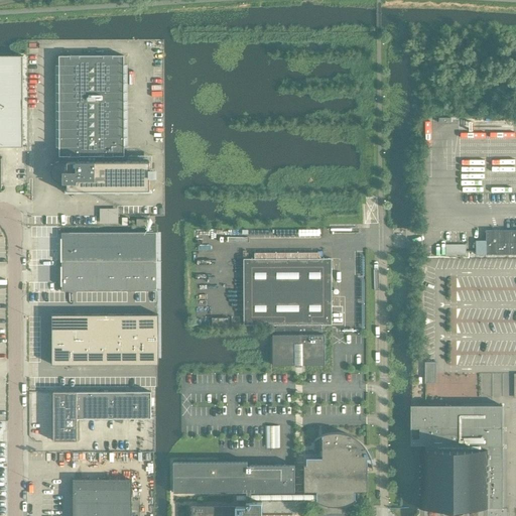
[(0,157),(0,146),(23,147),(23,55),(12,55),(0,55),(0,186),(2,187),(2,157),(0,157)]
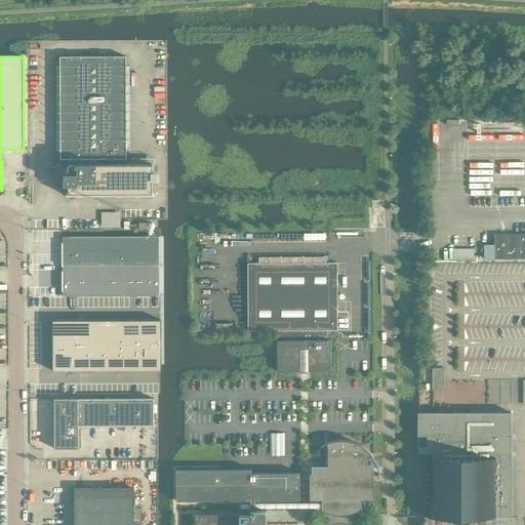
[(65,186),(69,186),(69,194),(77,194),(77,196),(153,196),(153,193),(153,164),(125,164),(125,159),(126,159),(126,56),(61,56),(61,159),(64,159),(64,165),(63,165),(61,166),(59,166),(57,166),(57,167),(55,168),(54,169),(53,170),(53,171),(52,172),(52,173),(52,174),(52,175),(52,176),(52,177),(52,178),(52,179),(53,180),(54,182),(55,183),(55,184),(56,185),(57,185),(58,185),(59,186),(61,186),(62,186),(63,186),(64,186),(65,186)]
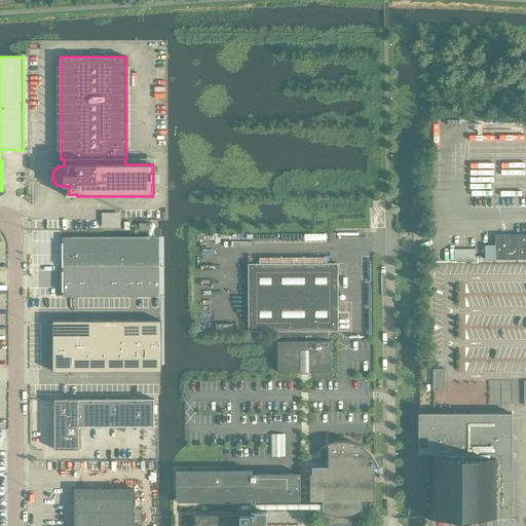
[(140,221),(140,230),(158,230),(158,221),(140,221)]
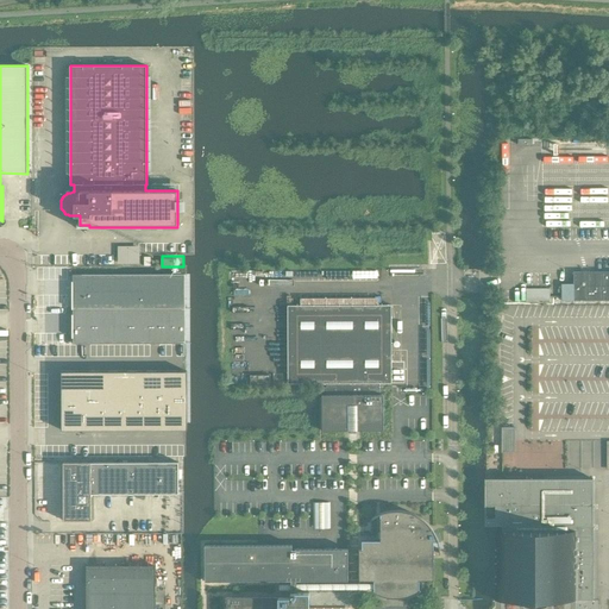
[(562,284),(562,301),(608,300),(608,271),(573,271),(573,284),(562,284)]
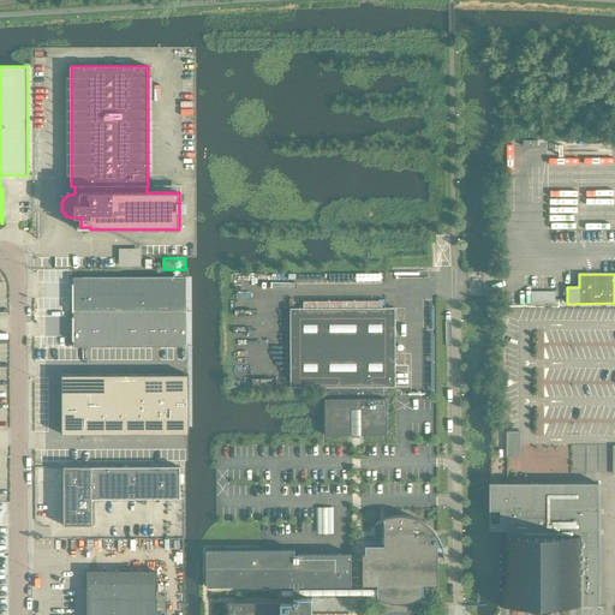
[(186,347),(186,276),(185,276),(73,278),(73,347),(186,347)]
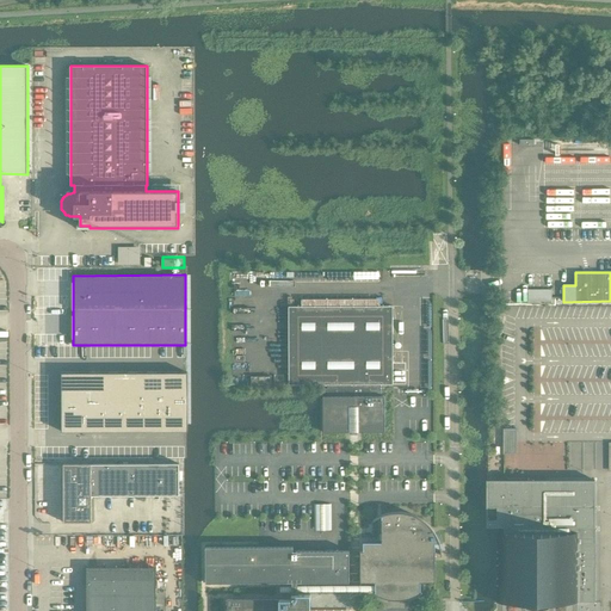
[(327,386),(327,396),(322,396),(322,432),(351,432),(351,436),(356,436),(356,432),(384,432),(384,396),(380,396),(380,386),(393,386),(393,307),(288,307),(289,386),(327,386)]
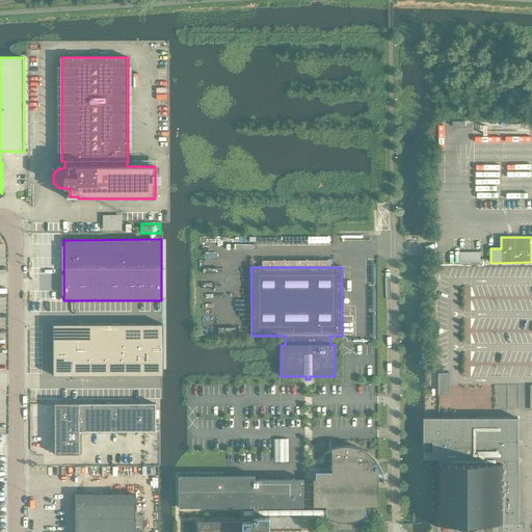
[(163,375),(162,324),(54,325),(54,376),(163,375)]
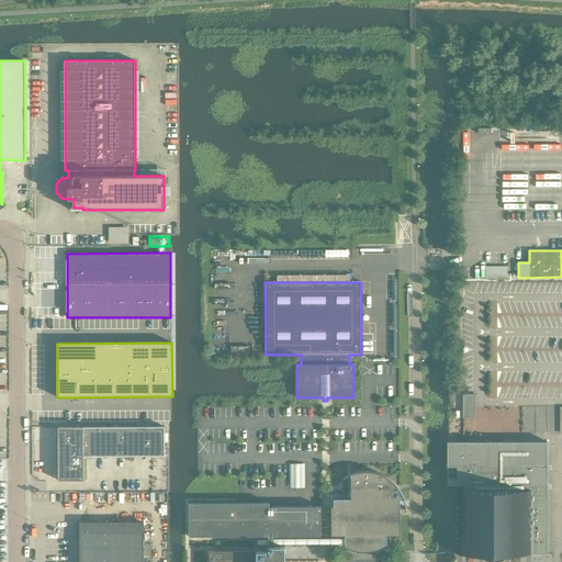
[(462,394),(462,418),(474,418),(474,394),(462,394)]
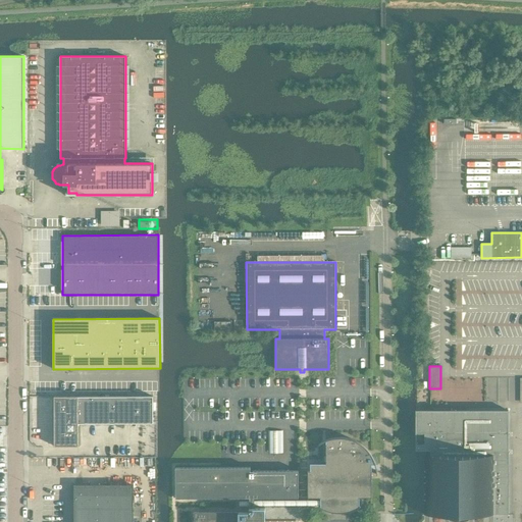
[(77,397),(54,397),(54,447),(79,447),(77,424),(153,423),(153,397),(77,397)]
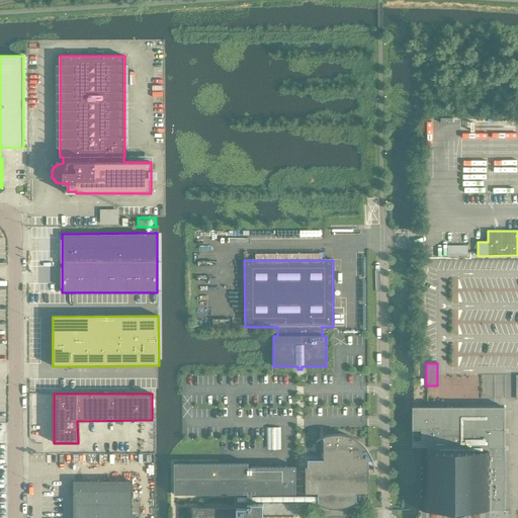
[(421,451),(420,511),(433,511),(445,511),(445,513),(444,514),(446,515),(448,515),(450,516),(452,516),(455,516),(457,516),(459,516),(461,515),(463,515),(465,514),(464,513),(464,511),(477,511),(490,511),(504,511),(504,407),(412,407),(412,447),(421,447),(421,451)]
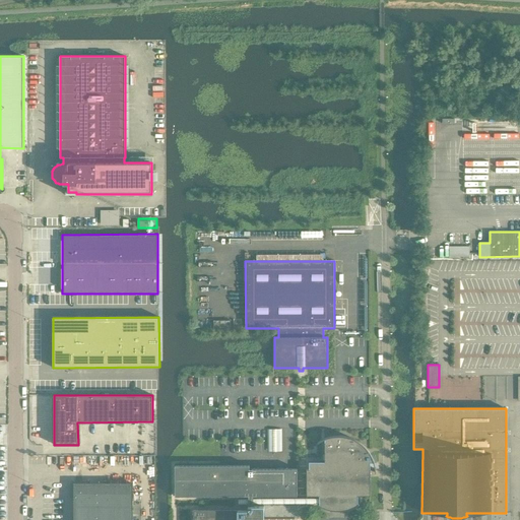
[(319,496),(319,505),(318,504),(317,505),(320,507),(323,508),(326,509),(329,510),(332,511),(335,511),(338,511),(341,511),(344,511),(347,510),(350,509),(353,508),(355,506),(359,505),(359,504),(358,504),(358,496),(370,496),(370,463),(373,463),(374,463),(373,459),(371,457),(370,454),(368,451),(366,448),(364,446),(361,444),(358,442),(355,441),(352,439),(349,438),(345,437),(342,437),(339,436),(336,436),(332,437),(329,437),(326,438),(323,440),(320,441),(317,443),(318,444),(320,442),(322,441),(324,440),(324,462),(309,462),(309,469),(306,469),(306,496),(319,496)]
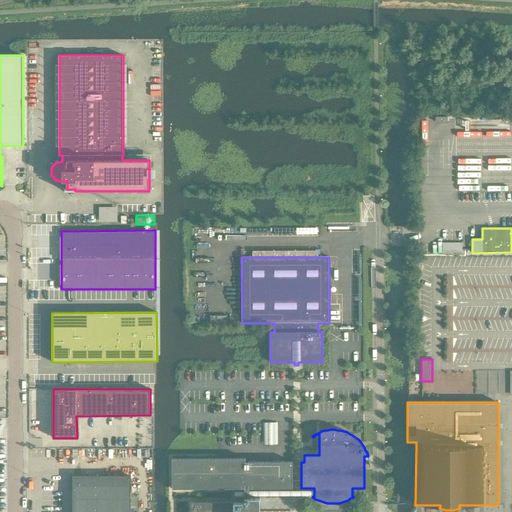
[(249,488),(292,488),(292,462),(290,462),(245,462),(245,458),(217,459),(172,459),(172,489),(244,488),(244,490),(244,496),(244,501),(190,502),(189,511),(259,511),(260,498),(249,498),(249,488)]
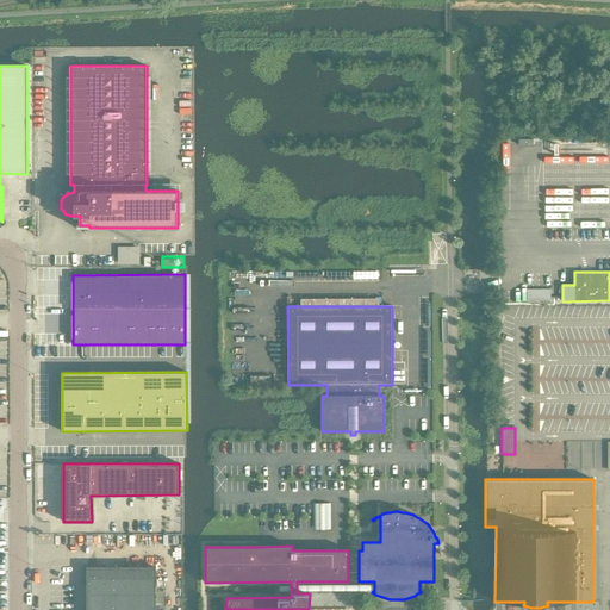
[(155,609),(155,568),(86,568),(85,609),(155,609)]
